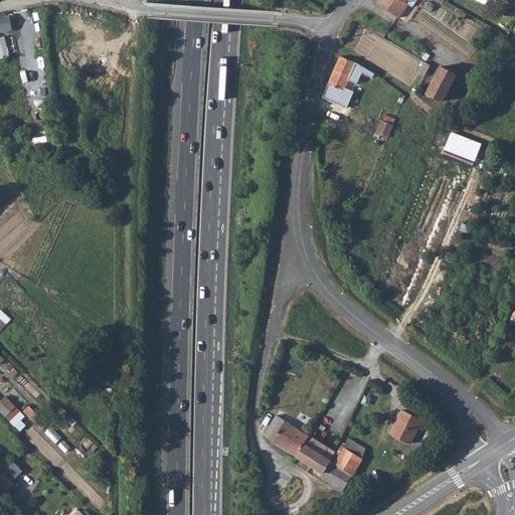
[(381,0),(379,4),(399,18),(408,5),(411,7),(415,0),(381,0)]
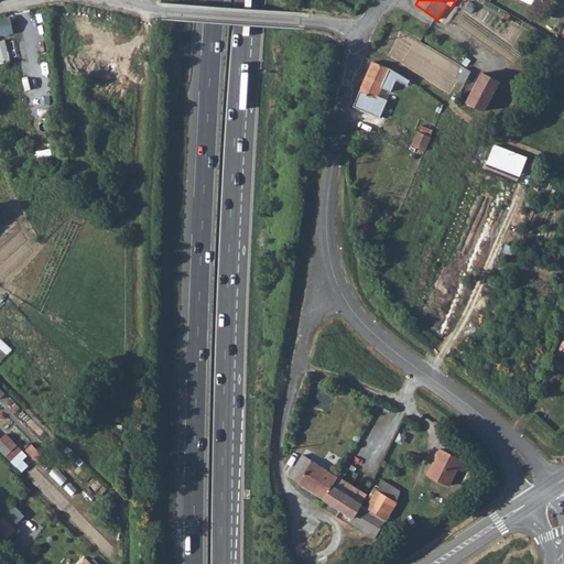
[(0,19),(0,34),(13,32),(10,18),(0,19)]
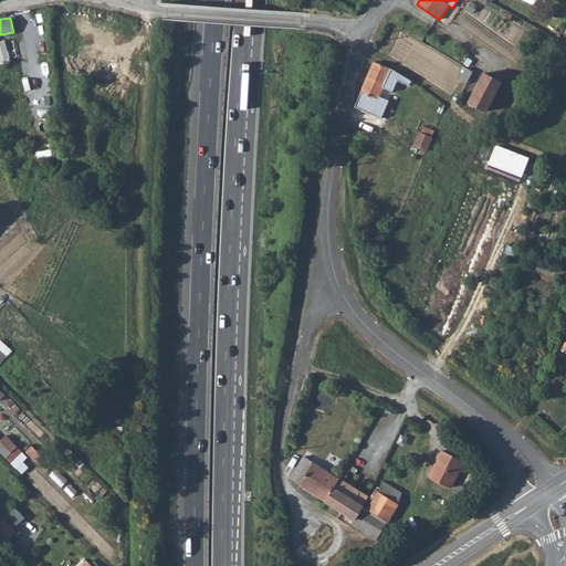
[(4,41),(0,42),(0,64),(10,63),(4,41)]
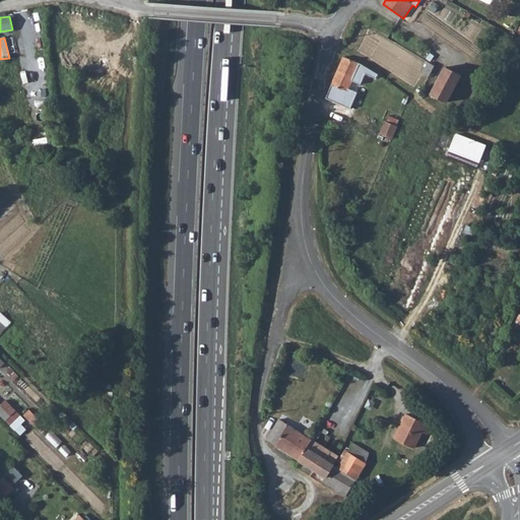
[(347,107),(349,103),(355,91),(349,89),(358,69),(365,72),(377,78),(379,74),(376,72),(371,69),(363,65),(358,62),(349,59),(343,57),(332,85),(330,84),(327,99),(347,107)]
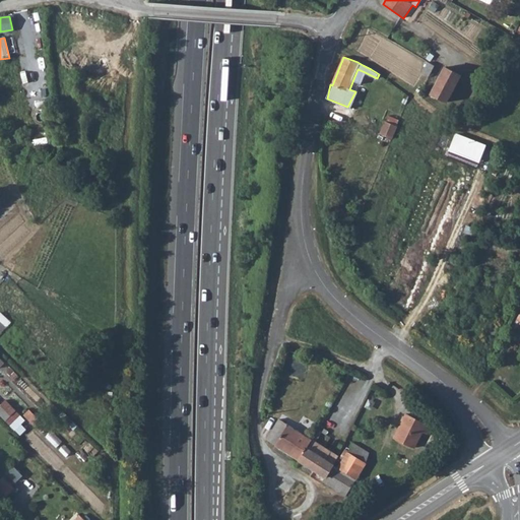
[(429,77),(435,66),(429,62),(423,73),(429,77)]
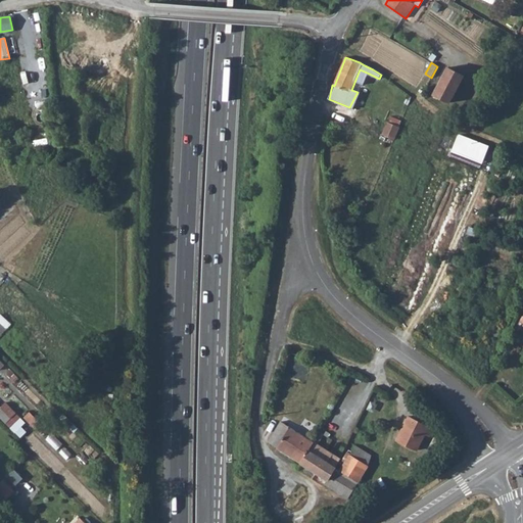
[(448,103),(463,76),(447,67),(433,94),(448,103)]
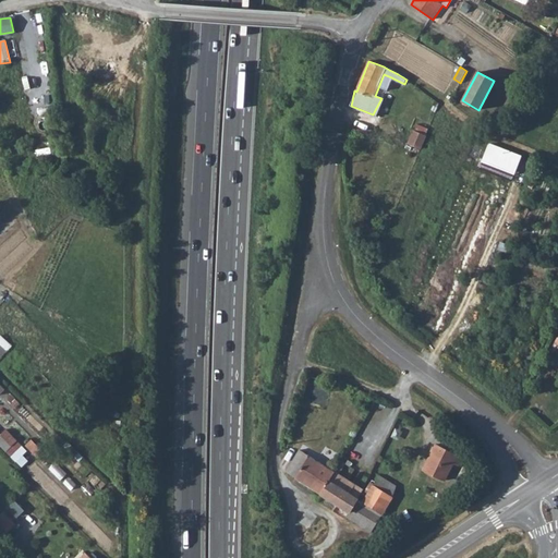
[(27,76),(12,80),(15,96),(31,93),(27,76)]
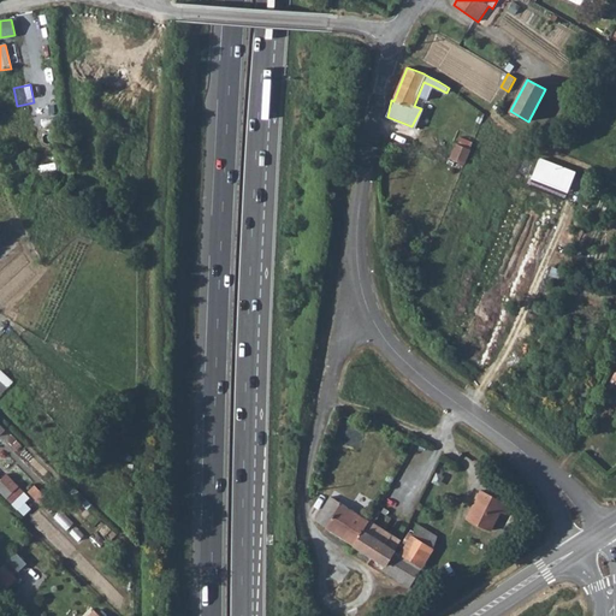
[(451,158),(466,164),(475,141),(461,135),(451,158)]
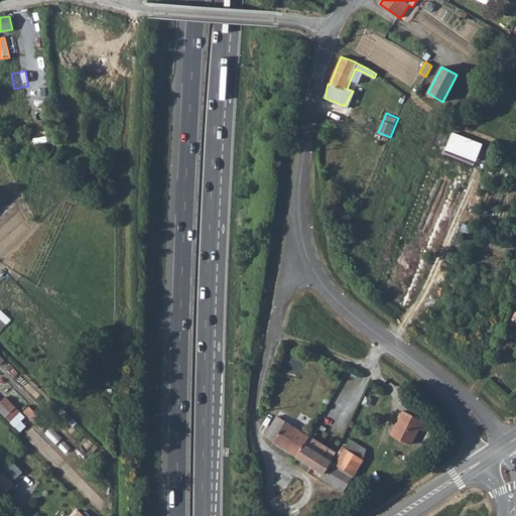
[(1,308),(0,309),(0,333),(13,317),(1,308)]
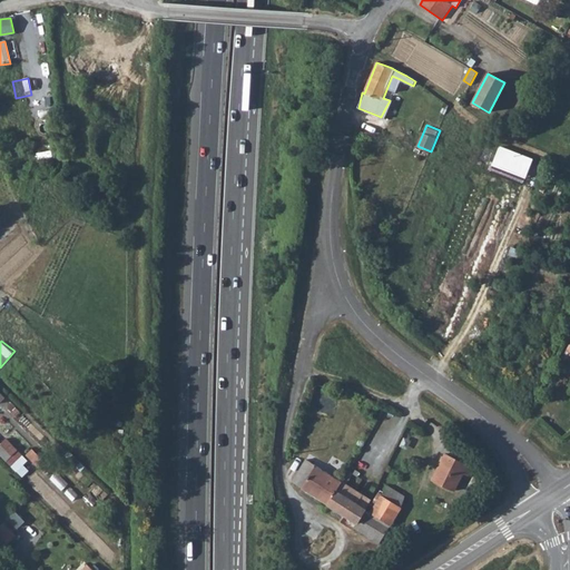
[(0,455),(11,467),(22,455),(6,439),(0,444),(0,455)]
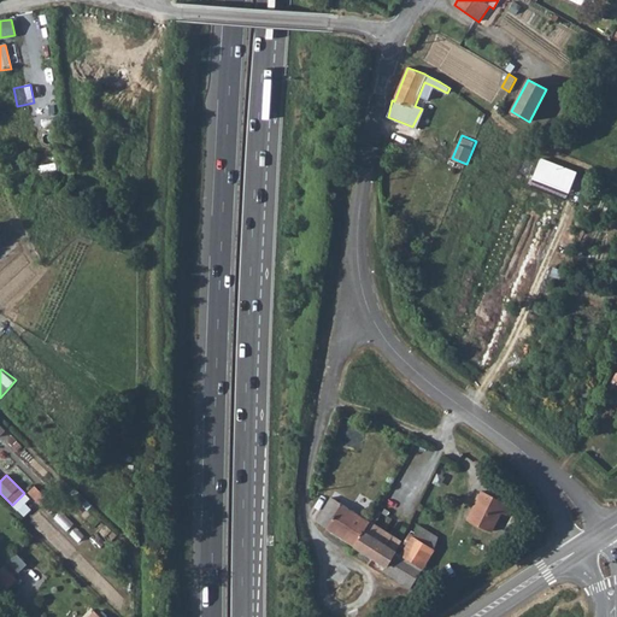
[(492,532),(501,512),(506,515),(510,506),(482,492),(469,519),(492,532)]
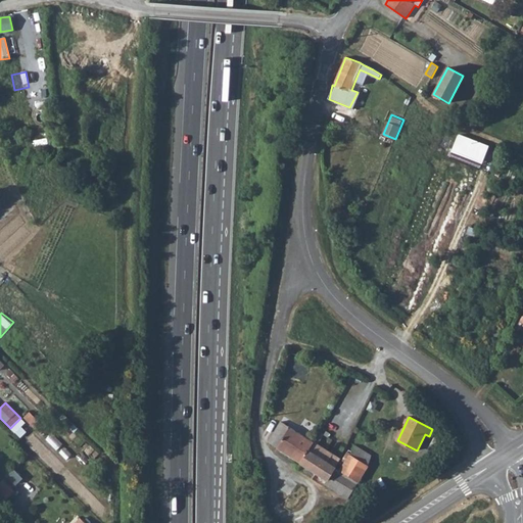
[(269,442),(277,448),(300,464),(313,442),(281,423),(269,442)]
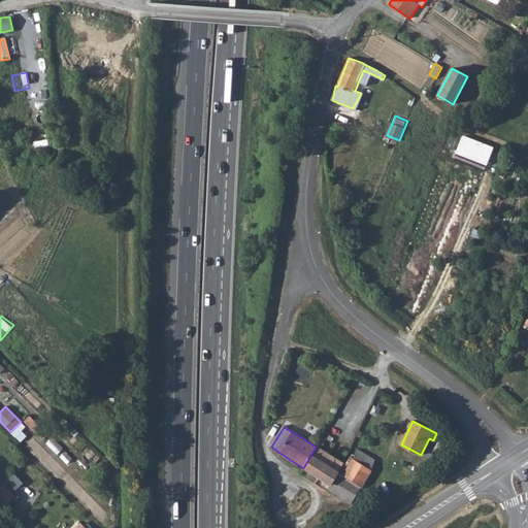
[(325,491),(328,489),(351,503),(361,487),(343,475),(338,472),(343,463),(321,448),(327,438),(323,436),(319,442),(316,447),(303,468),(319,479),(315,484),(325,491)]
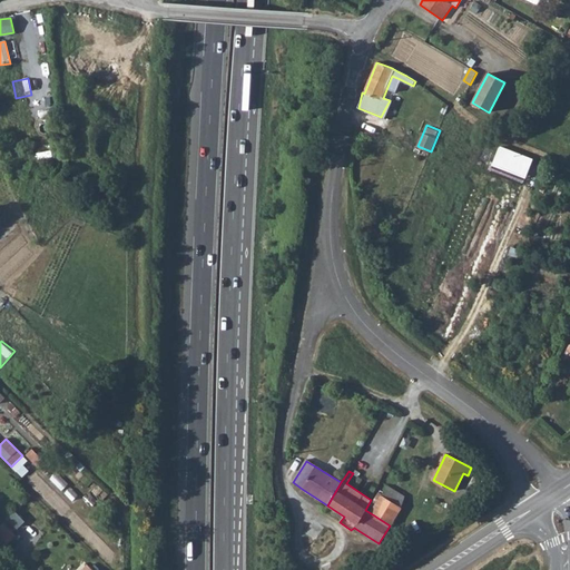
[(390,526),(401,508),(403,497),(387,487),(371,513),(390,526)]
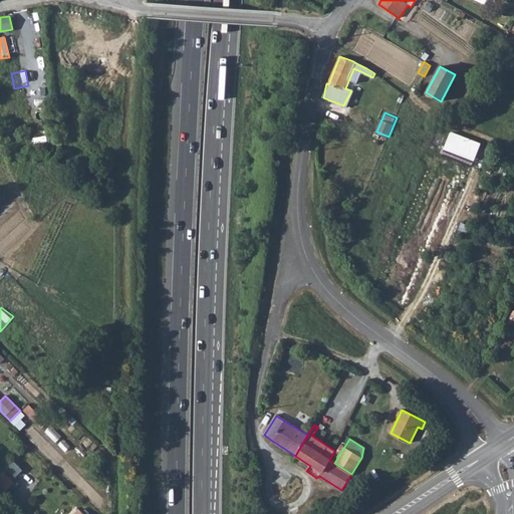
[(0,473),(0,487),(5,492),(13,484),(1,472),(0,473)]
